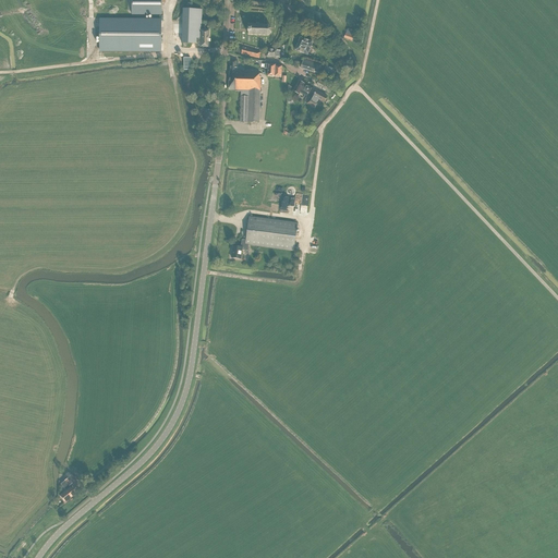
[(132,0),(133,14),(161,15),(161,0),(132,0)]
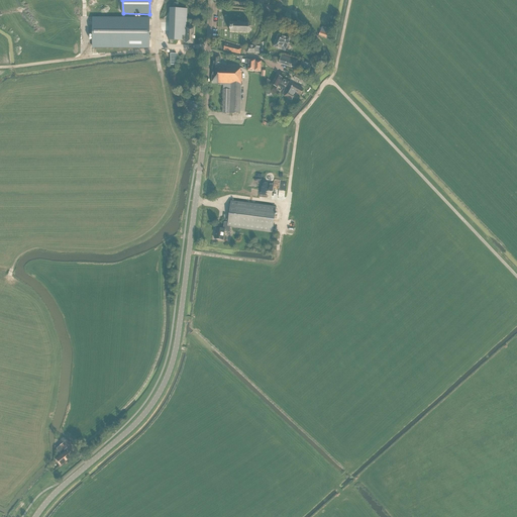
[(186,43),(193,43),(194,28),(187,27),(187,9),(170,8),(169,39),(182,40),(182,39),(186,40),(186,43)]
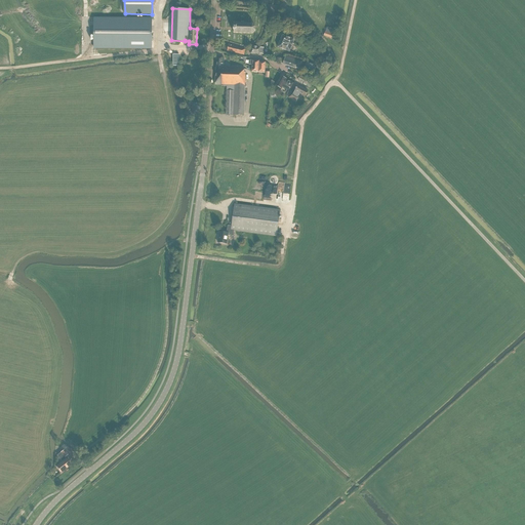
[(152,18),(94,18),(94,47),(152,48),(152,18)]
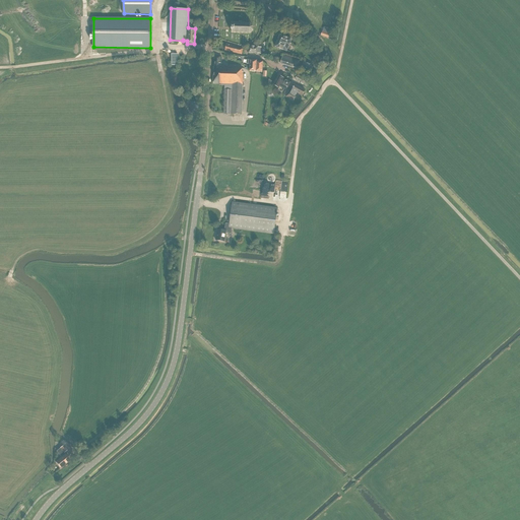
[(231,29),(232,29),(232,33),(250,34),(253,30),(253,26),(250,23),(232,22),(232,25),(231,25),(231,29)]
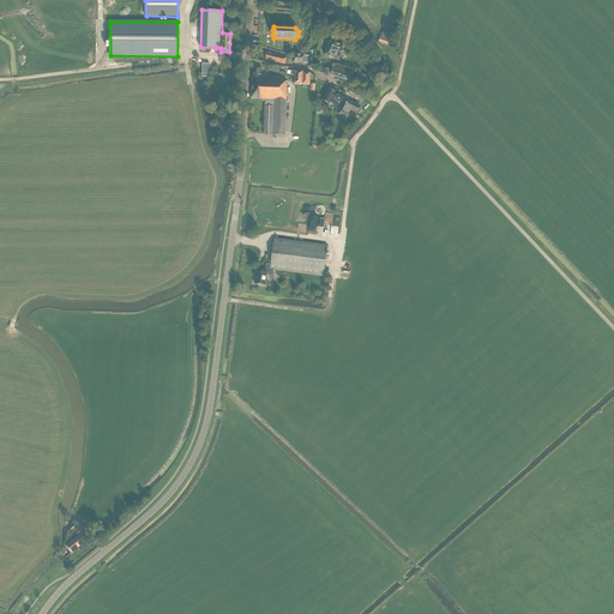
[(325,55),(338,61),(344,47),(330,41),(325,55)]
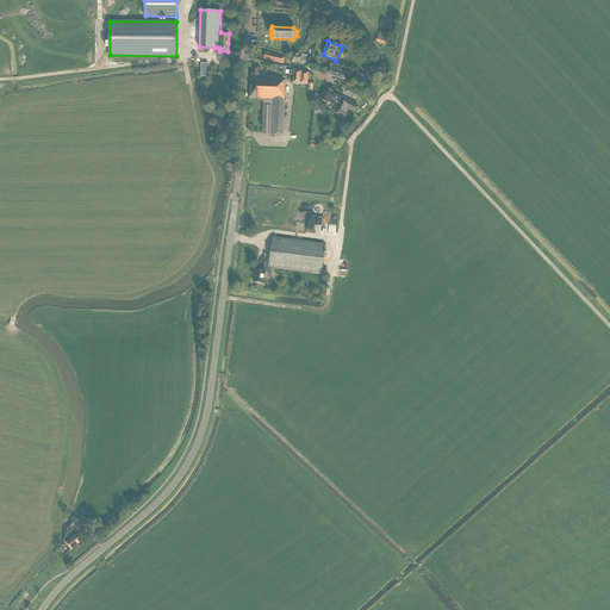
[(263,58),(282,64),(285,57),(266,51),(263,58)]
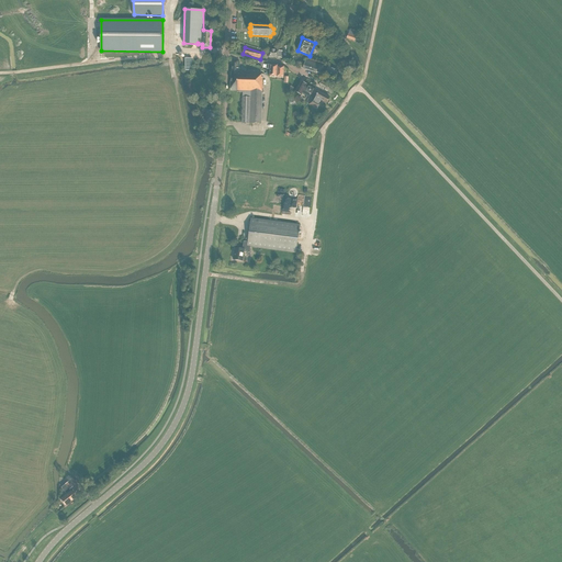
[(192,58),(199,58),(199,53),(189,53),(189,58),(186,58),(186,70),(192,70),(192,58)]
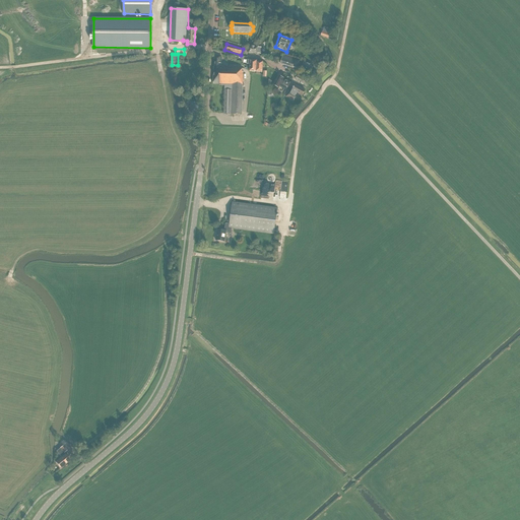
[(296,59),(282,55),(280,63),(293,68),(293,67),(297,68),(299,61),(296,60),(296,59)]
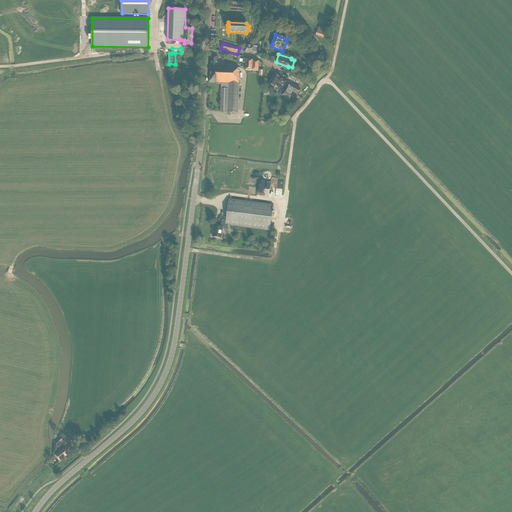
[(220,112),(238,112),(239,71),(238,71),(238,66),(218,65),(218,62),(217,62),(217,56),(211,55),(209,83),(216,83),(216,84),(221,84),(220,112)]
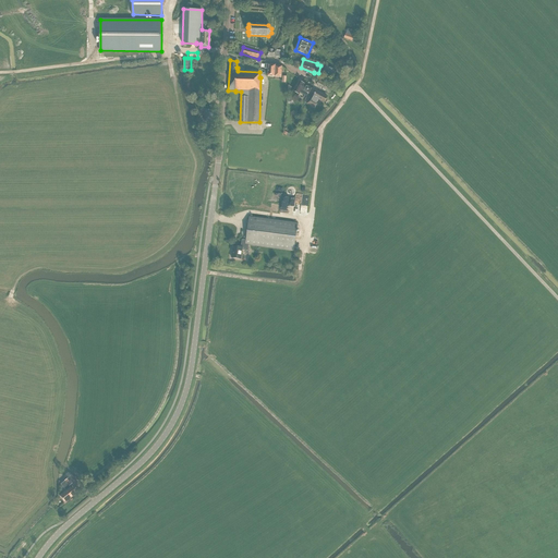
[(268,69),(267,76),(275,76),(276,65),(276,64),(265,63),(265,69),(268,69)]
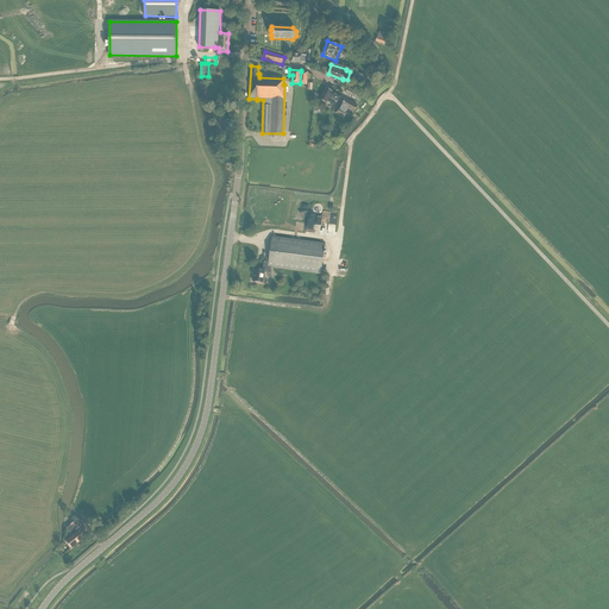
[(326,102),(328,98),(337,102),(340,96),(332,92),(333,92),(326,88),(319,99),(326,102)]
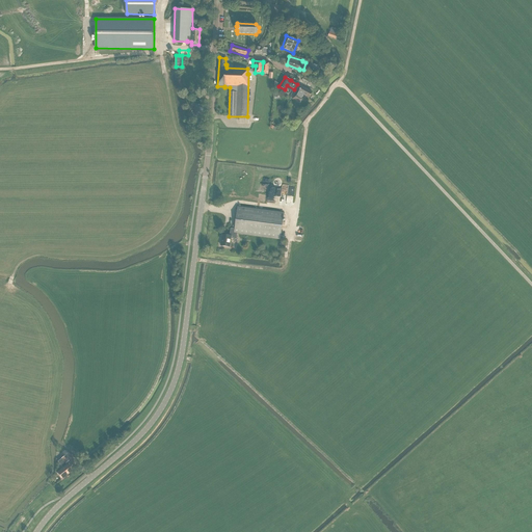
[(312,92),(300,86),(297,91),(299,91),(298,95),(295,92),(292,99),(299,103),(303,97),(302,97),(303,96),(309,98),(312,92)]
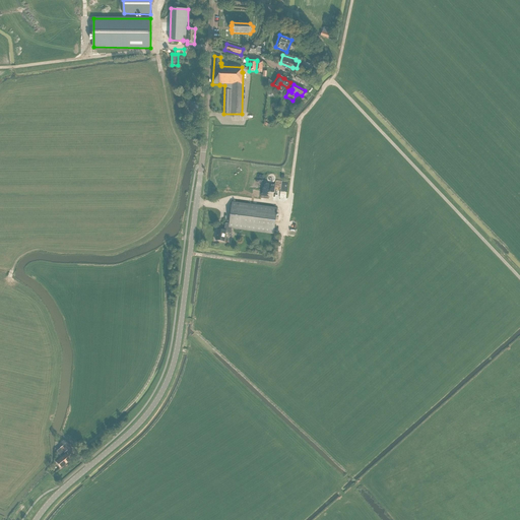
[(189,100),(190,100),(190,112),(198,113),(199,102),(194,101),(194,100),(195,100),(195,91),(189,91),(189,100)]
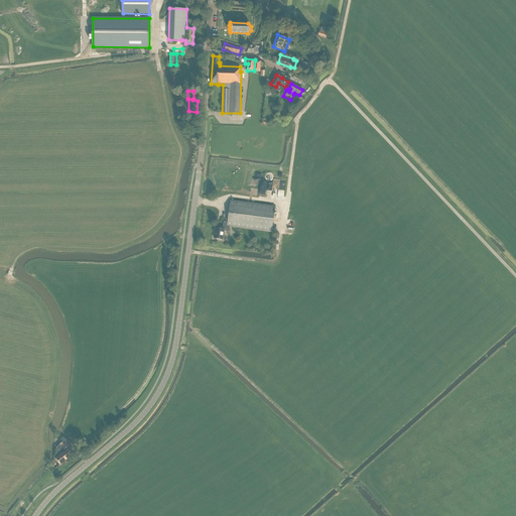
[(230,227),(271,232),(275,206),(231,201),(228,222),(224,222),(223,229),(215,228),(214,238),(223,239),(224,231),(230,232),(230,227)]
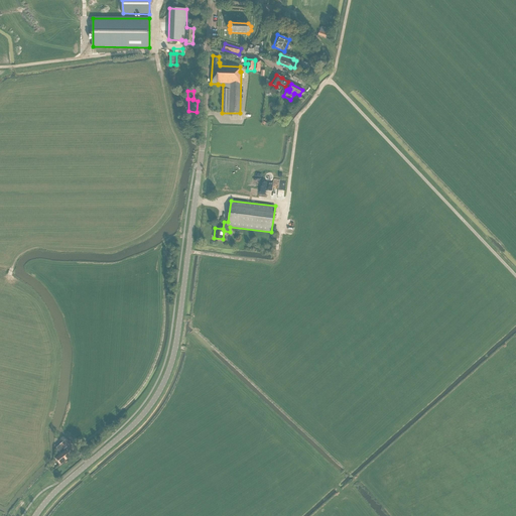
[(55,458),(60,465),(70,457),(63,449),(67,446),(62,441),(59,444),(57,446),(57,448),(59,450),(58,452),(60,454),(55,458)]
